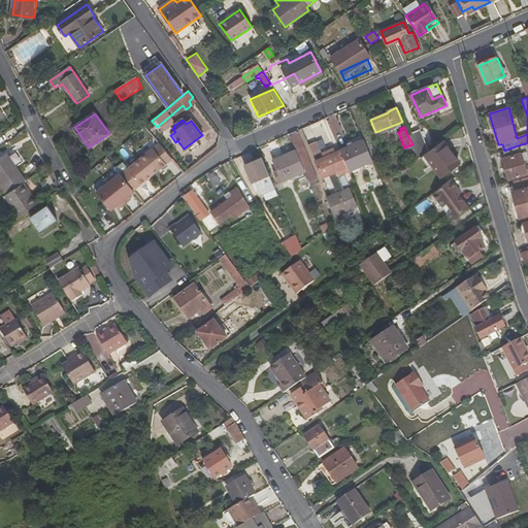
[(428,153),(420,130),(407,135),(413,144),(418,160),(420,159),(428,153)]
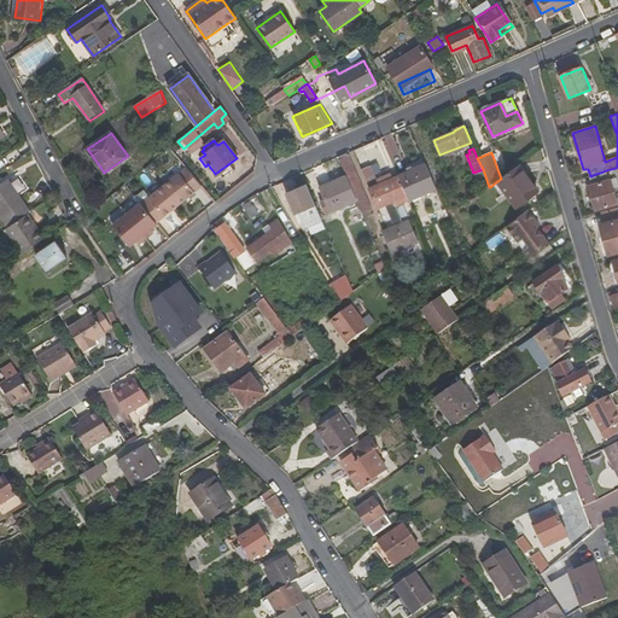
[(357,200),(362,213),(372,209),(350,156),(348,157),(347,153),(339,158),(347,176),(357,200)]
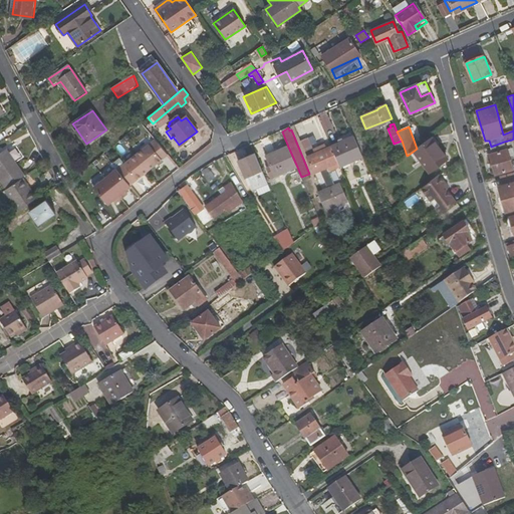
[(331,148),(340,168),(363,158),(354,138),(331,148)]
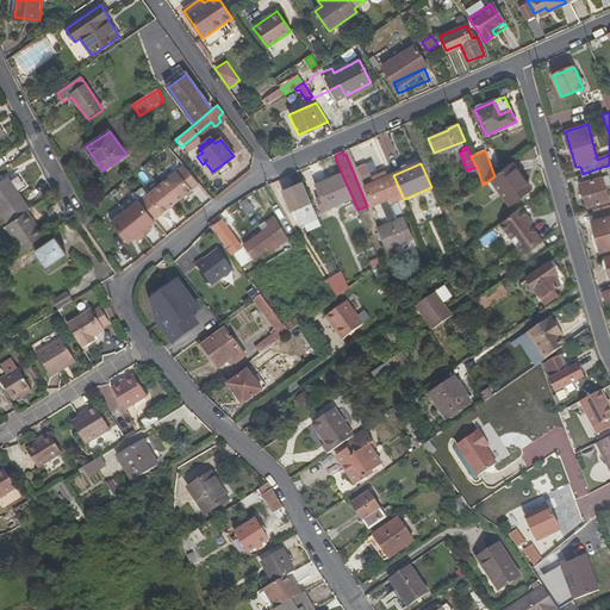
[(391,225),(384,228),(378,230),(386,250),(412,240),(404,219),(397,222),(390,205),(404,199),(393,175),(385,179),(371,185),(368,180),(371,179),(363,165),(356,168),(373,206),(381,203),(391,225)]
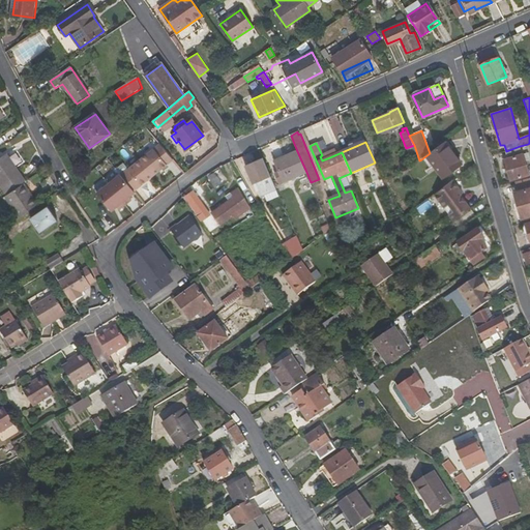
[(442,178),(460,165),(444,143),(430,153),(421,159),(429,169),(433,166),(442,178)]
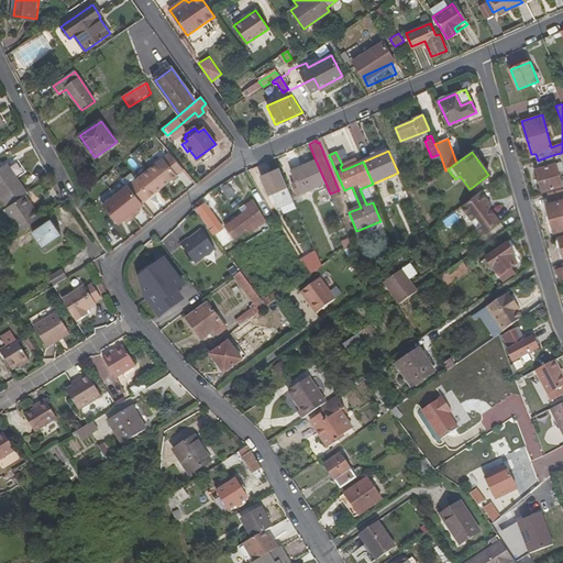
[(558,172),(555,164),(554,164),(552,155),(538,161),(540,168),(537,169),(542,191),(562,187),(558,172)]
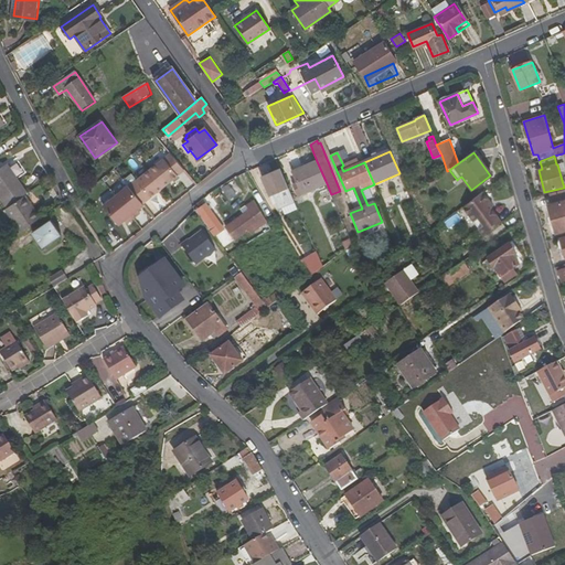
[(164,159),(150,170),(164,187),(178,177),(164,159)]
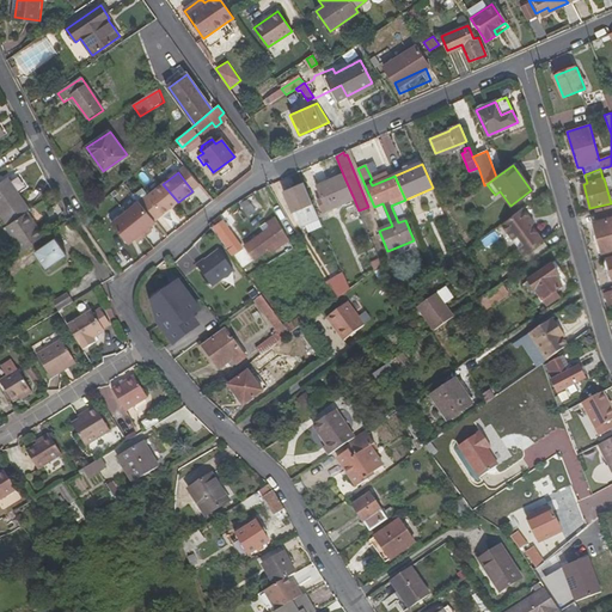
[(354,199),(343,175),(317,187),(326,209),(354,199)]
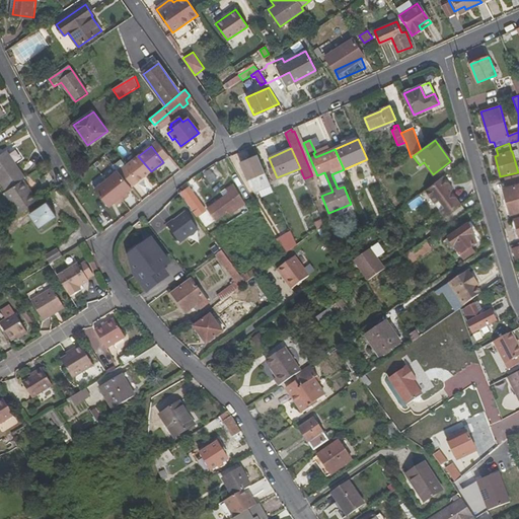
[(6,152),(0,155),(0,180),(6,191),(22,179),(24,178),(6,152)]
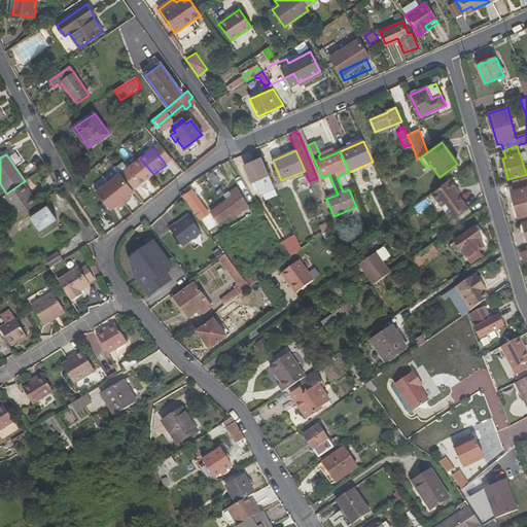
[(270,175),(261,157),(244,165),(251,183),(270,175)]
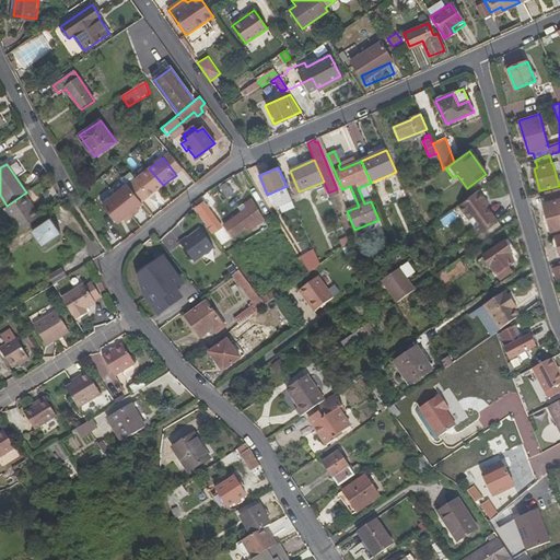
[(149,168),(136,179),(149,196),(163,185),(149,168)]
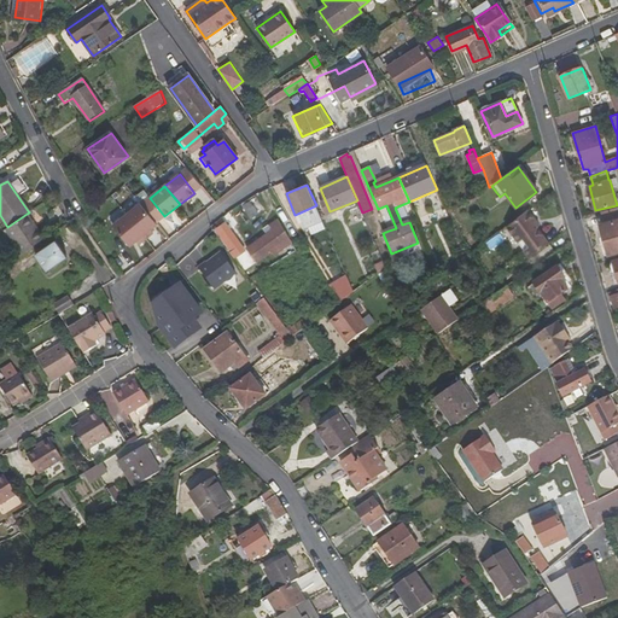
[(243,207),(251,220),(264,209),(257,198),(250,203),(249,202),(243,207)]
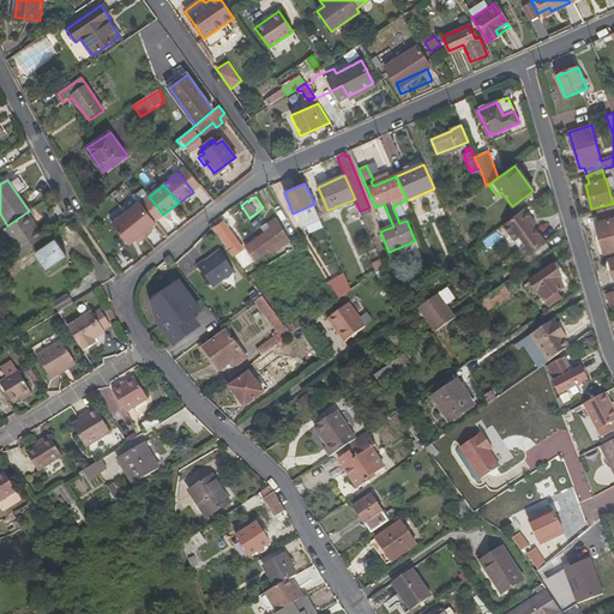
[(139,202),(126,214),(145,238),(152,232),(150,228),(156,223),(139,202)]
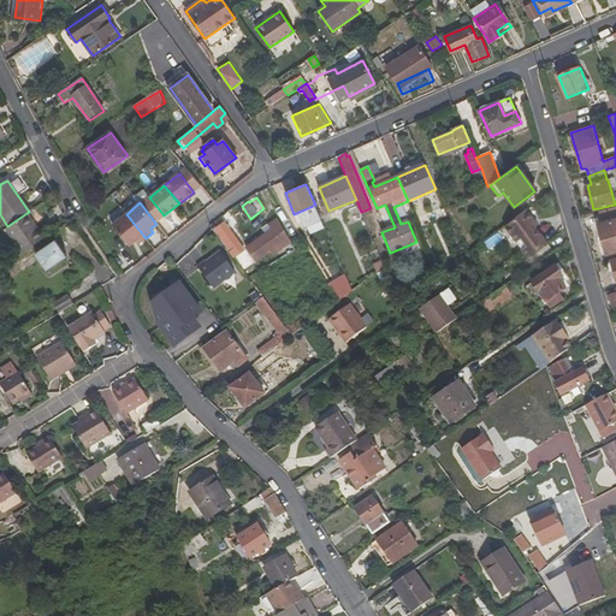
[(602,224),(598,224),(606,254),(615,250),(615,207),(599,213),(602,224)]
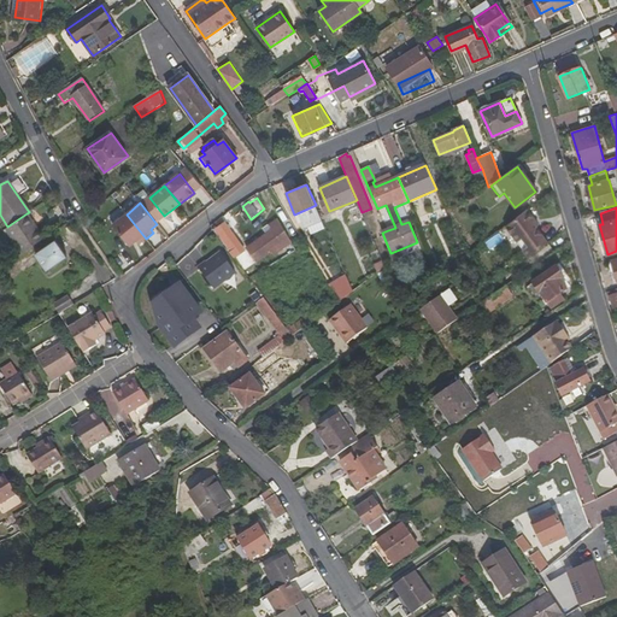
[(528,256),(548,241),(527,212),(507,227),(528,256)]
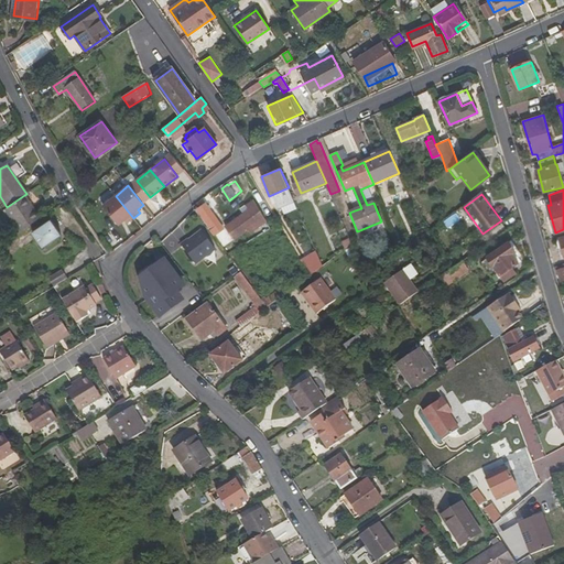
[(22,230),(41,217),(24,195),(7,207),(6,208),(22,230)]
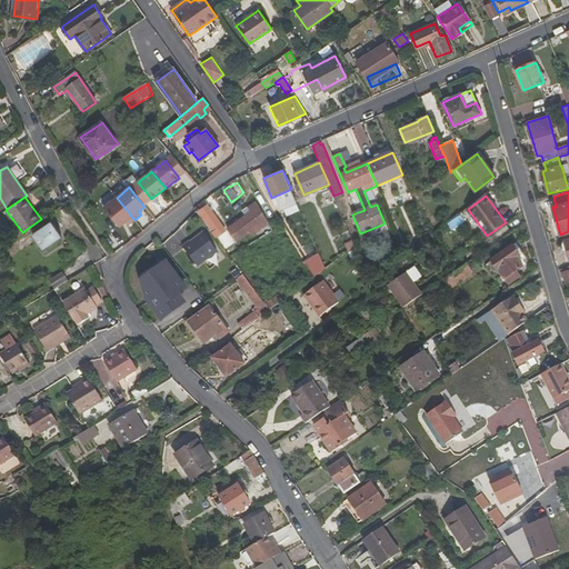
[(135,220),(117,198),(105,207),(119,227),(126,222),(128,225),(135,220)]
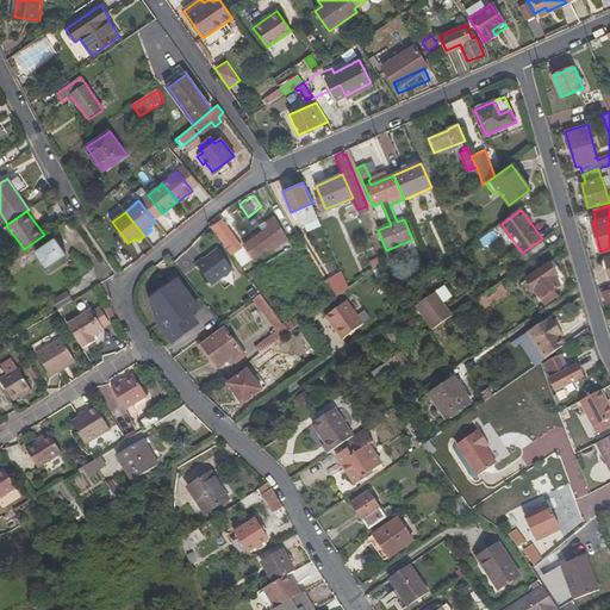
[(287,216),(278,222),(292,246),(293,246),(299,254),(306,249),(287,216)]
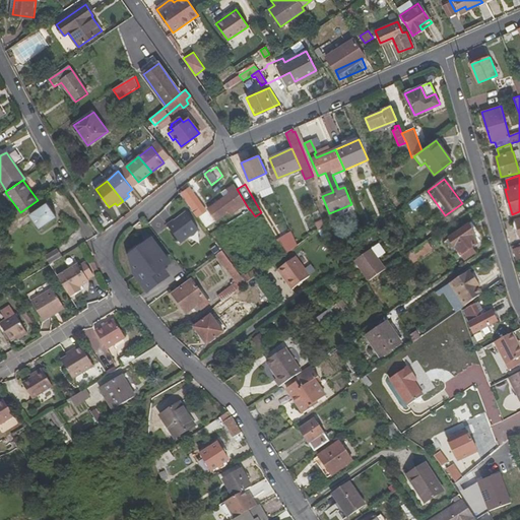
[(249,209),(237,189),(235,185),(226,190),(230,194),(222,199),(209,208),(218,222),(228,217),(230,220),(249,209)]
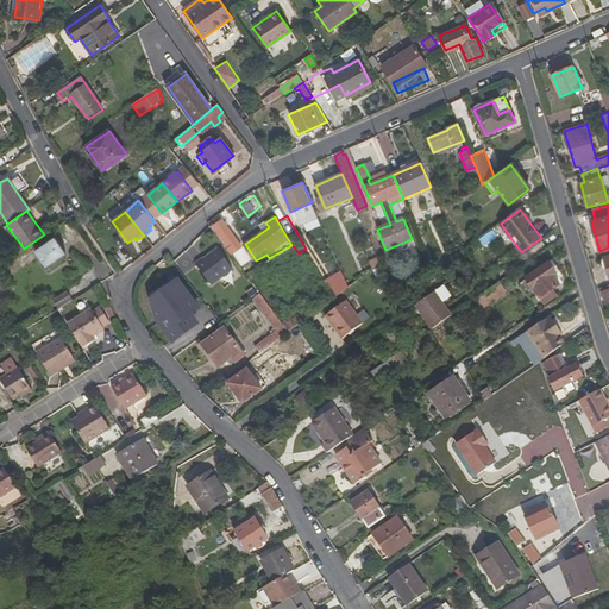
[(242,246),(223,220),(212,227),(231,255),(242,246)]
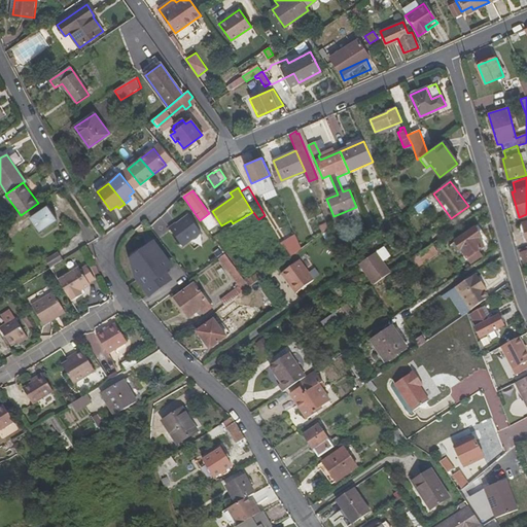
[(420,212),(429,205),(426,200),(416,207),(420,212)]
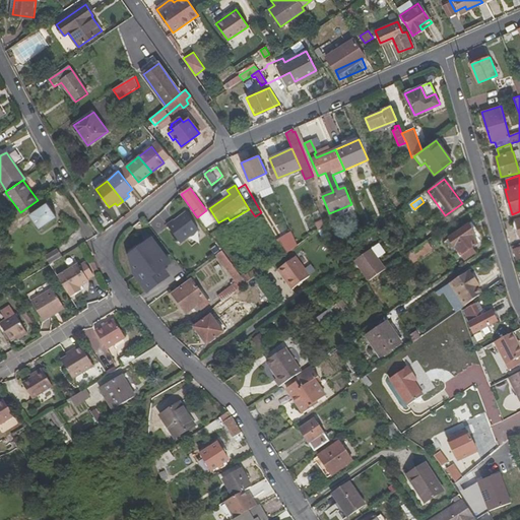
[(41,229),(58,216),(47,202),(30,213),(41,229)]
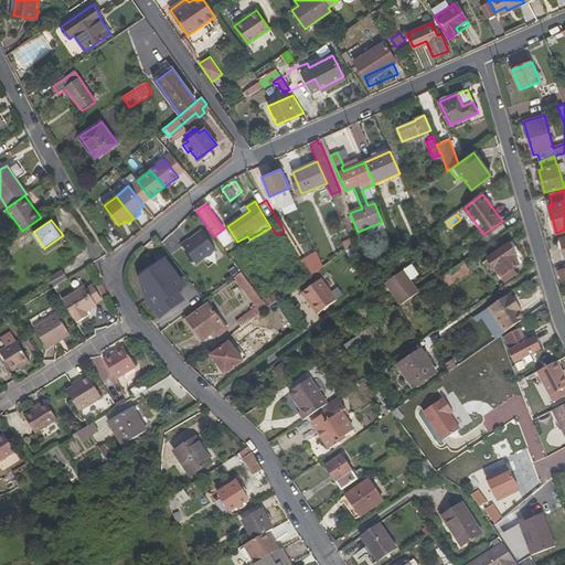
[(189,240),(182,245),(196,265),(216,251),(202,232),(190,242),(189,240)]
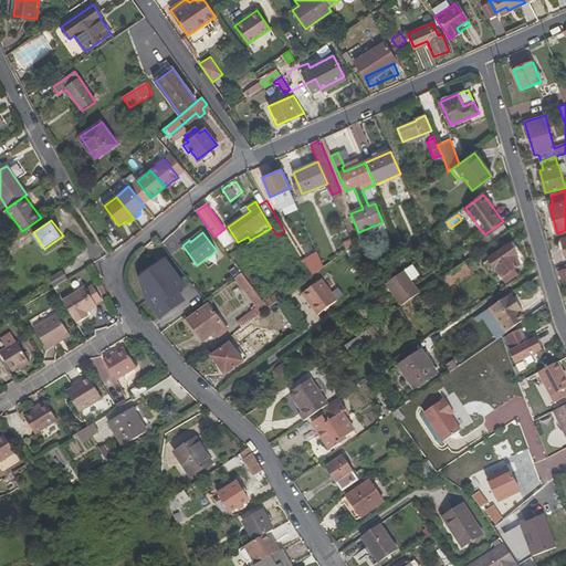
[(345,251),(353,245),(350,239),(342,243),(345,251)]
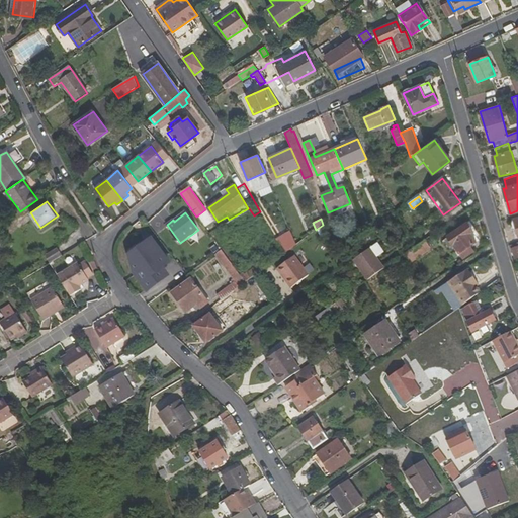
[(471,251),(468,245),(475,241),(469,233),(472,231),(466,222),(446,235),(449,240),(456,250),(461,258),(471,251)]
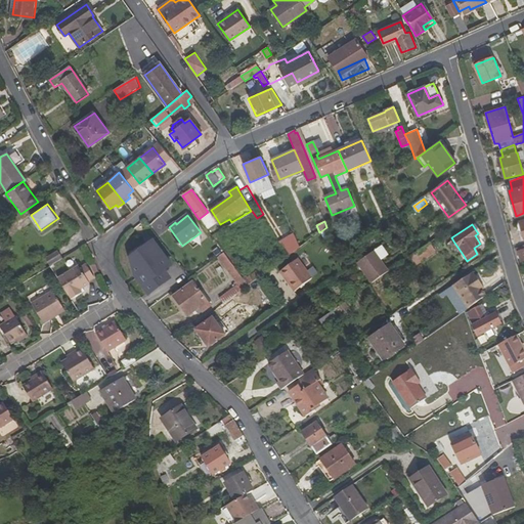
[(288,256),(300,247),(294,232),(279,243),(288,256)]
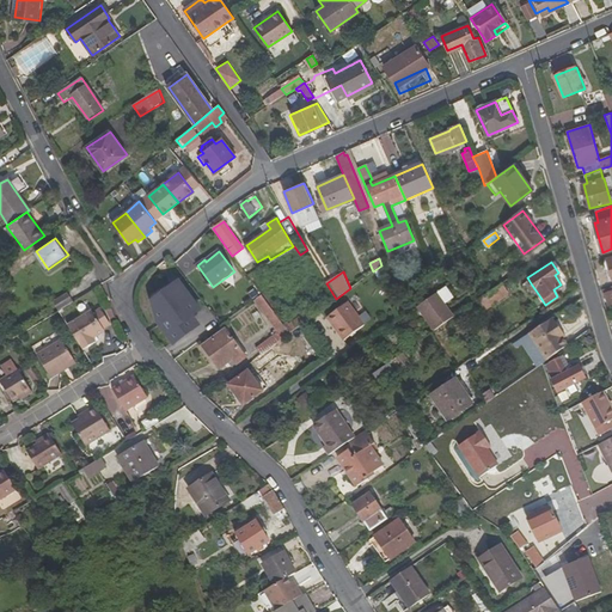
[(193,316),(200,310),(178,281),(152,301),(158,323),(173,343),(193,330),(185,320),(193,316)]
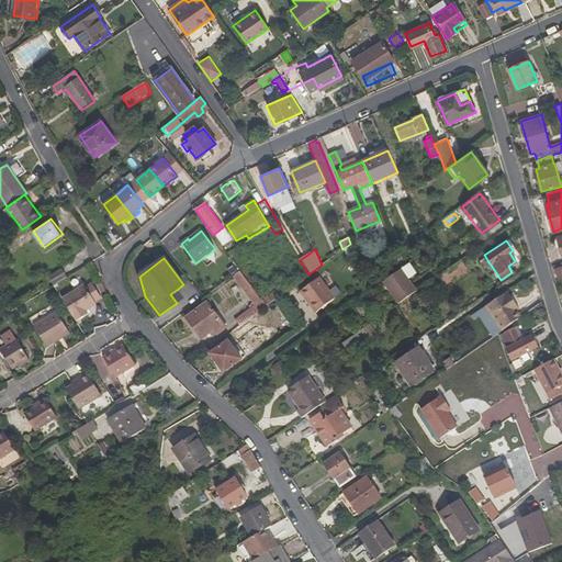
[(495,271),(487,260),(482,262),(490,274),(495,271)]
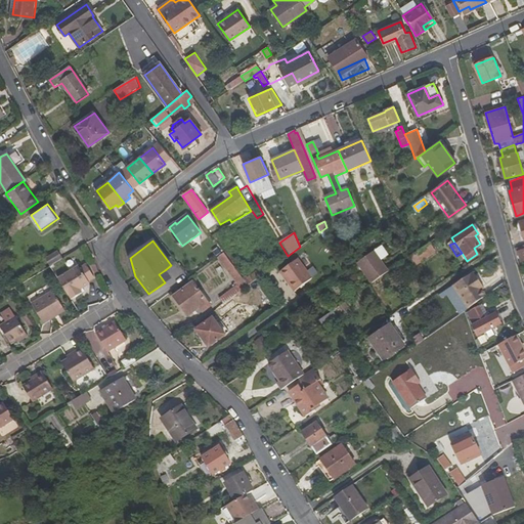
[(415,265),(434,252),(429,244),(408,257),(415,265)]
